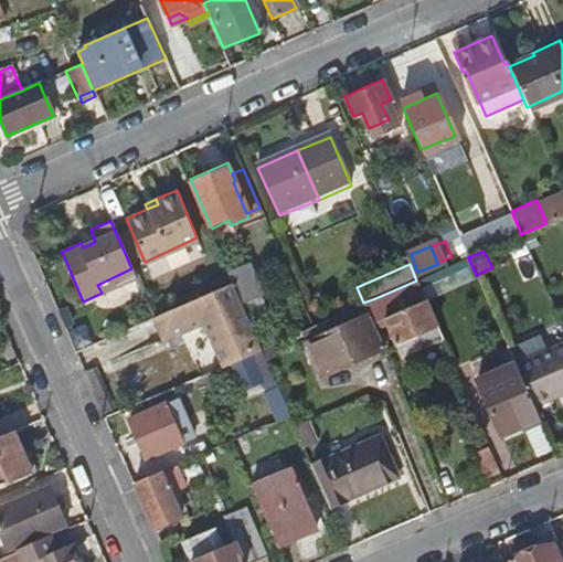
[(227,274),(232,283),(245,314),(262,306),(257,294),(261,293),(248,265),(227,274)]
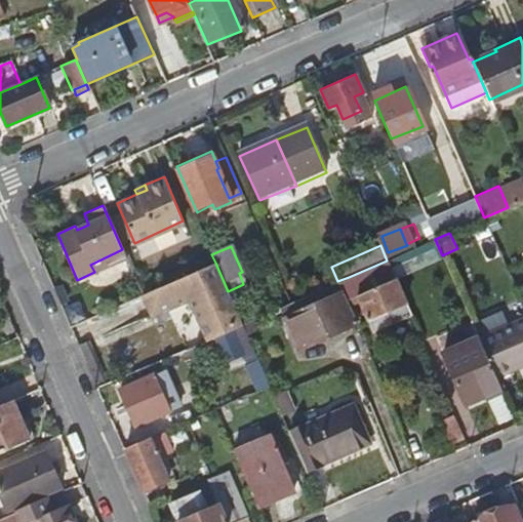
[(94,272),(126,258),(122,249),(90,265),(94,272)]
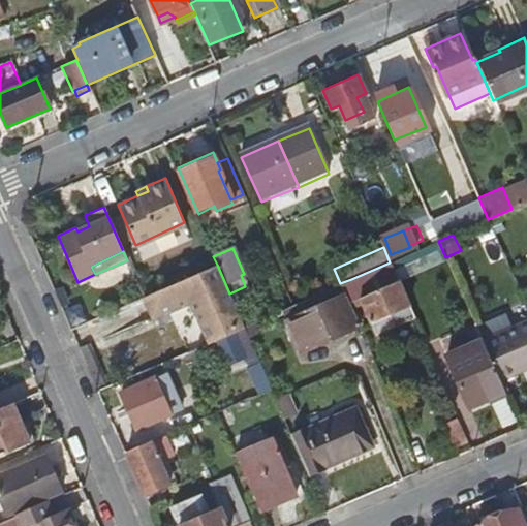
[(374,331),(412,314),(390,263),(351,279),(340,283),(345,295),(350,307),(362,302),(374,331)]
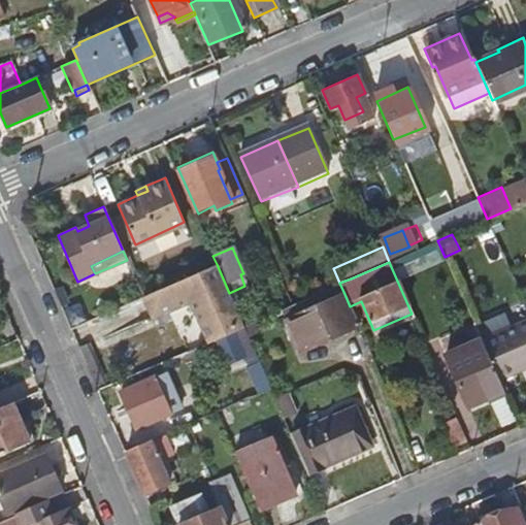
[(231,330),(242,325),(237,314),(229,293),(217,264),(142,297),(153,320),(191,303),(206,341),(231,330)]
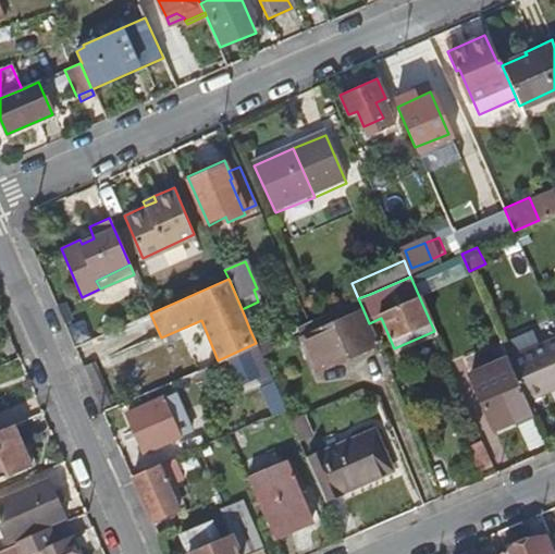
[(298,325),(303,336),(364,310),(358,298),(306,321),(298,325)]
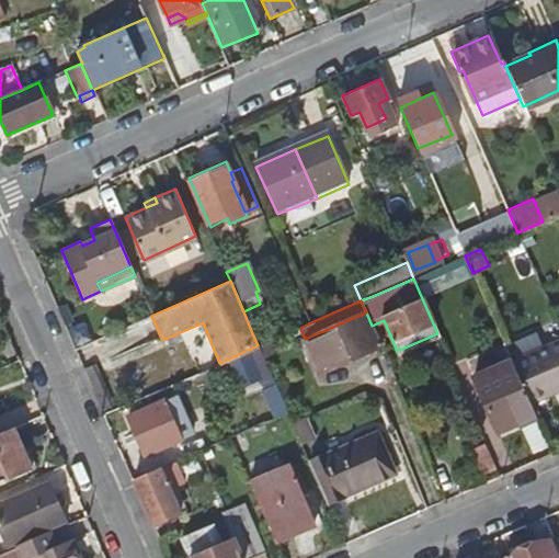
[(319,371),(380,344),(372,326),(366,312),(305,339),(319,371)]
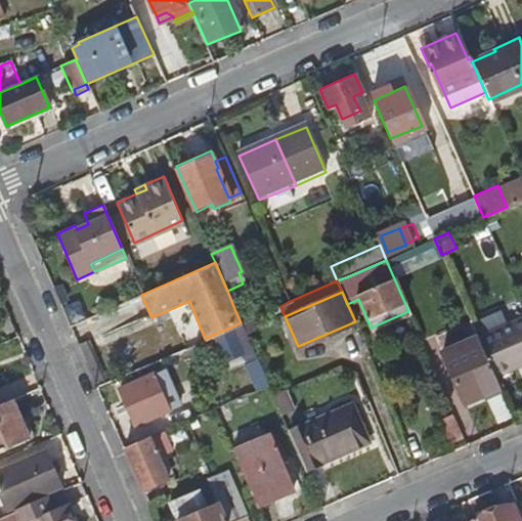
[(254,317),(241,322),(245,332),(258,327),(254,317)]
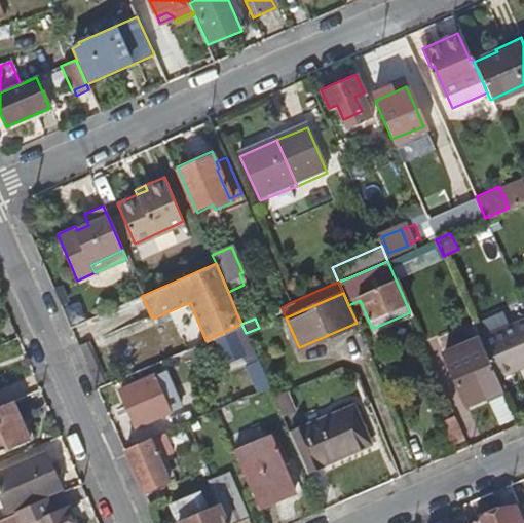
[(495,376),(523,363),(523,320),(479,339),(495,376)]
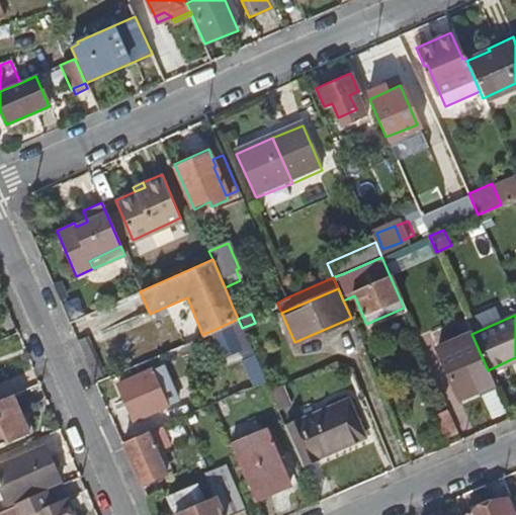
[(242,328),(238,319),(227,324),(239,352),(242,351),(245,356),(253,353),(242,328)]
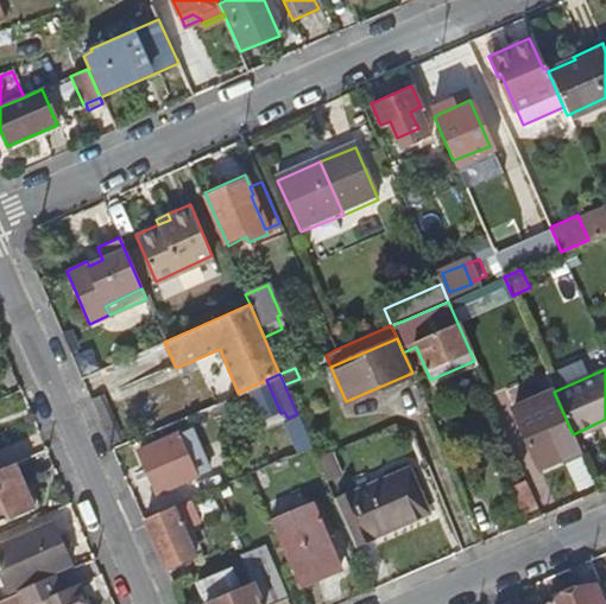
[(566,464),(582,457),(573,434),(554,392),(512,409),(537,468),(538,471),(541,470),(562,461),(565,465),(566,464)]
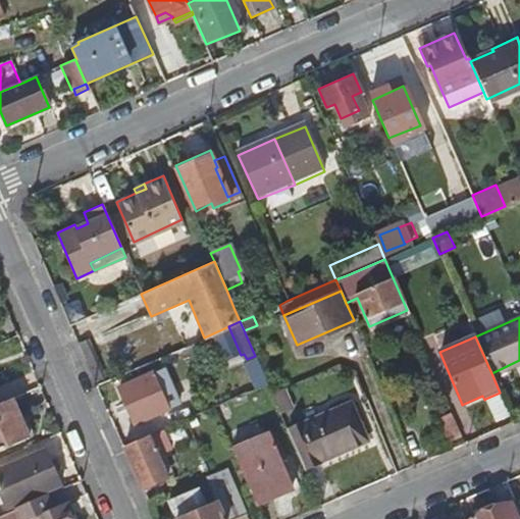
[(151,373),(117,388),(132,422),(165,408),(160,396),(174,390),(164,367),(151,373)]
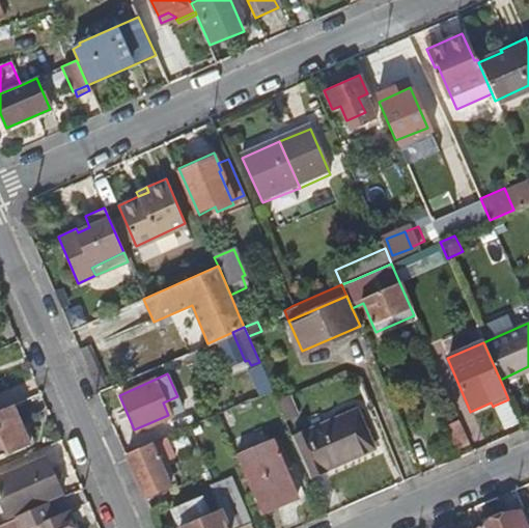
[(288,394),(276,399),(284,419),(298,413),(288,394)]
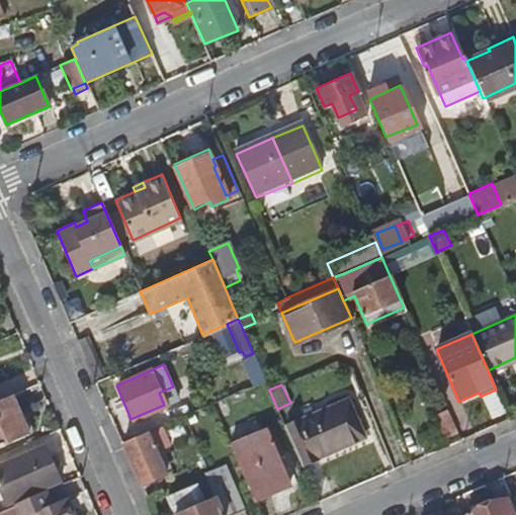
[(505,410),(496,390),(482,396),(491,416),(505,410)]
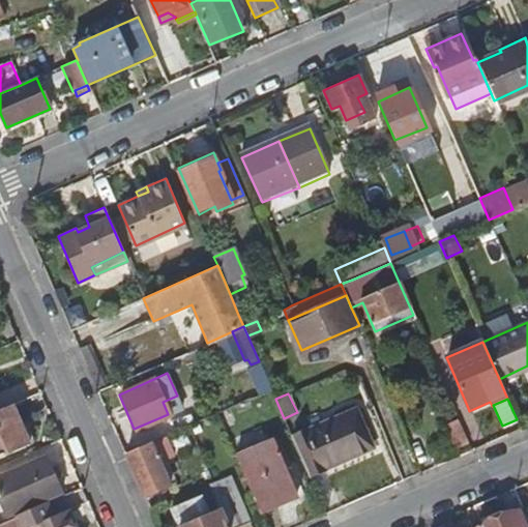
[(22,430),(10,402),(0,405),(0,452),(27,441),(31,440),(30,435),(27,428),(22,430)]
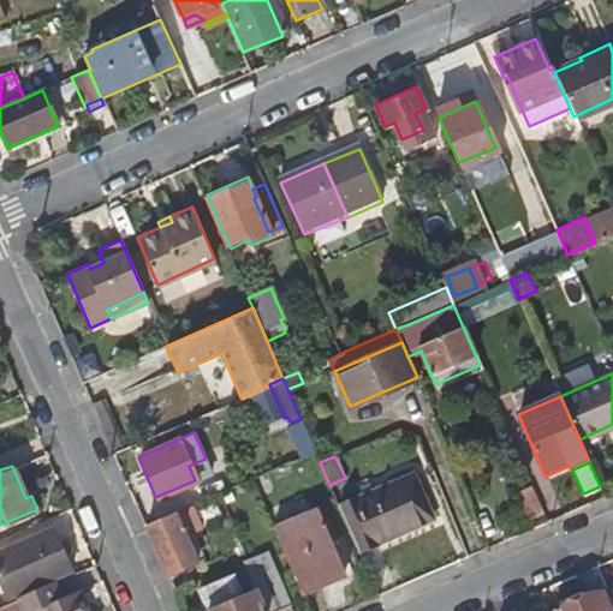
[(529,479),(531,483),(543,510),(543,511),(559,503),(547,475),(545,477),(543,473),(529,479)]
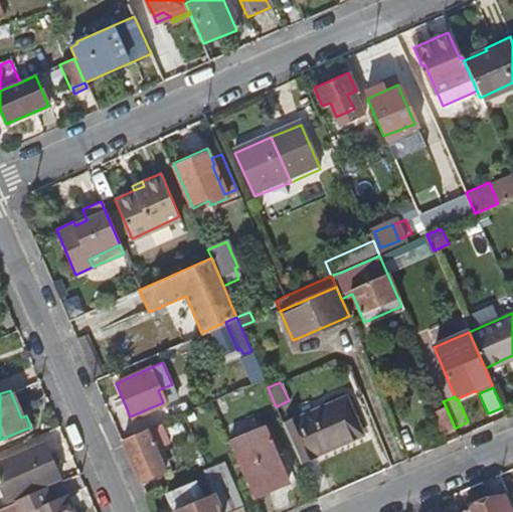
[(284,424),(299,460),(358,435),(344,399),(284,424)]
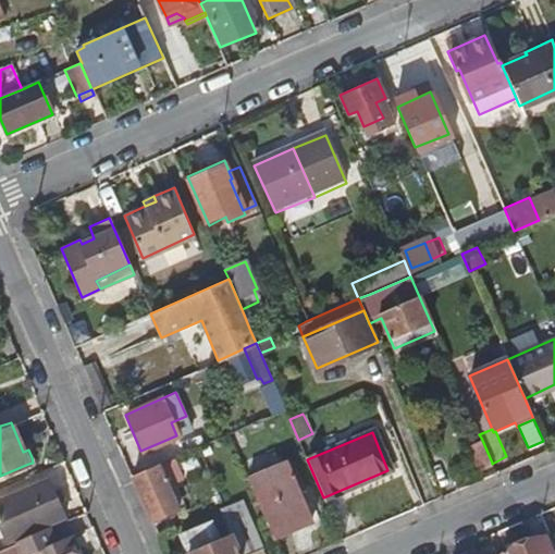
[(492,463),(481,438),(467,444),(478,469),(492,463)]
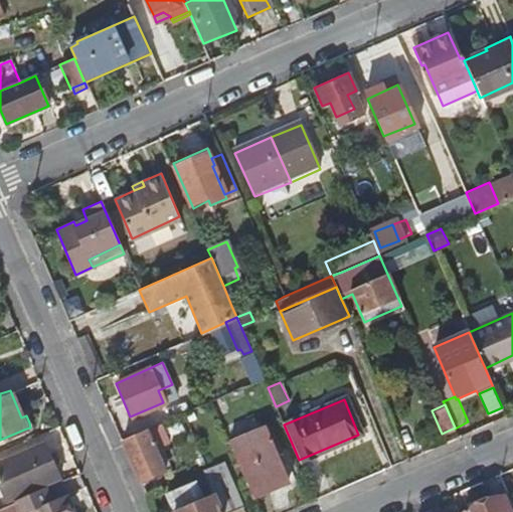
[(191,409),(185,412),(188,421),(195,417),(191,409)]
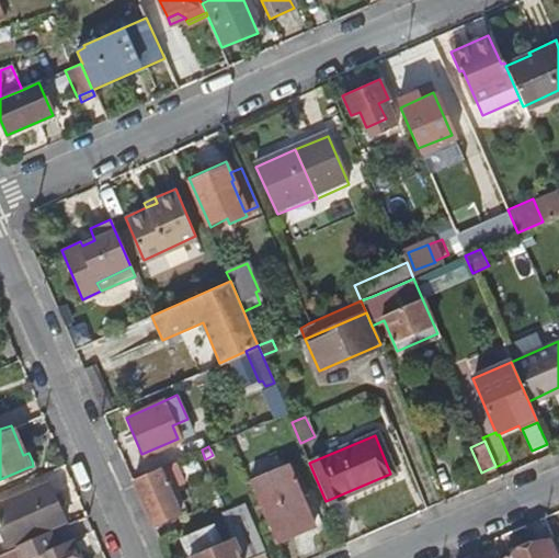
[(172,462),(133,479),(151,524),(179,513),(168,489),(180,484),(172,462)]
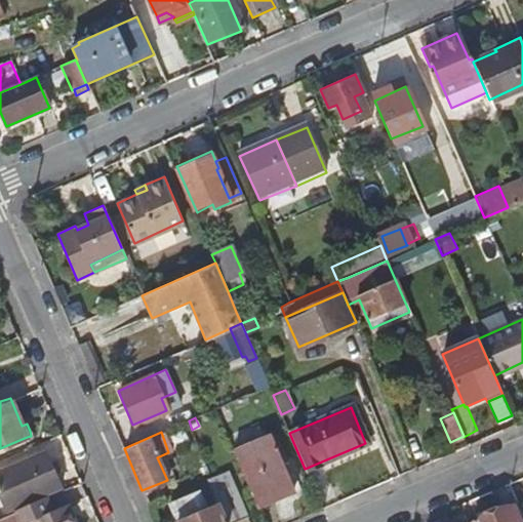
[(234,452),(256,504),(277,495),(294,487),(273,436),(234,452)]
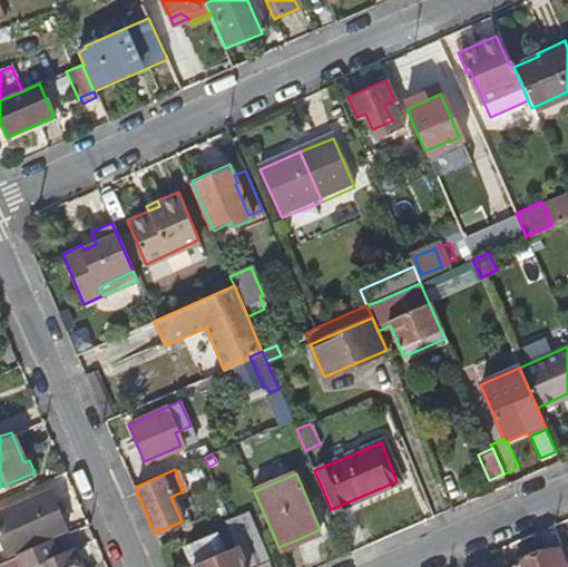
[(0,555),(1,558),(13,553),(16,551),(49,537),(64,530),(46,489),(0,509),(0,555)]
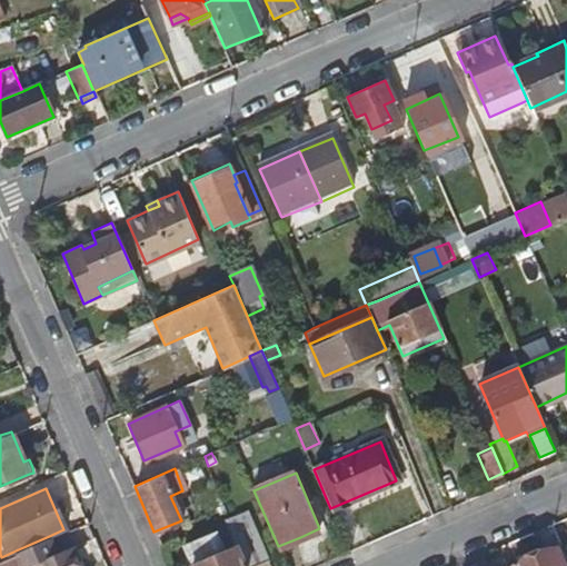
[(225,523),(230,536),(252,525),(247,512),(225,523)]
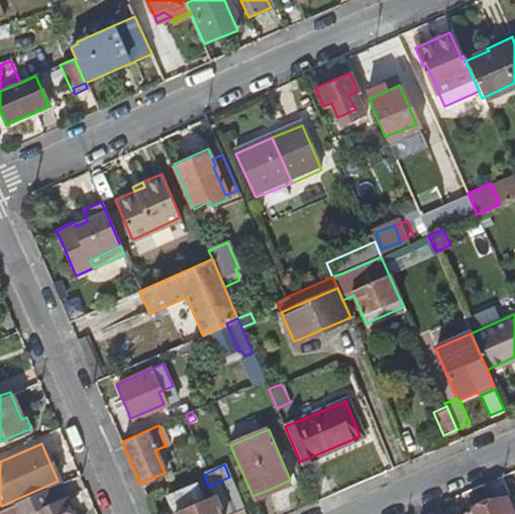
[(229,477),(209,487),(214,499),(206,503),(197,484),(167,497),(173,513),(231,513),(244,509),(229,477)]
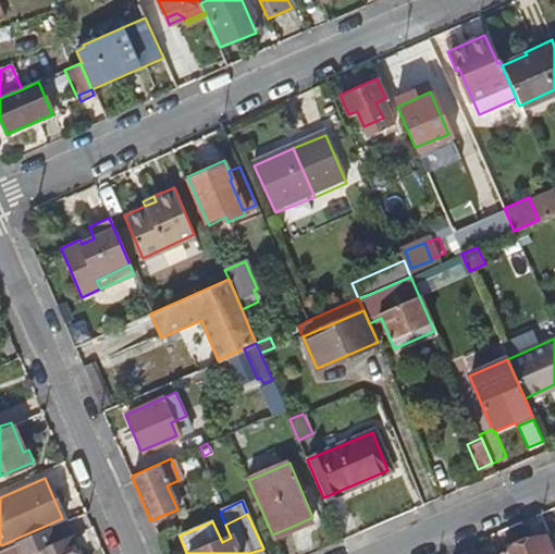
[(54,540),(48,525),(15,539),(21,553),(28,553),(35,552),(35,553),(81,553),(72,532),(54,540)]
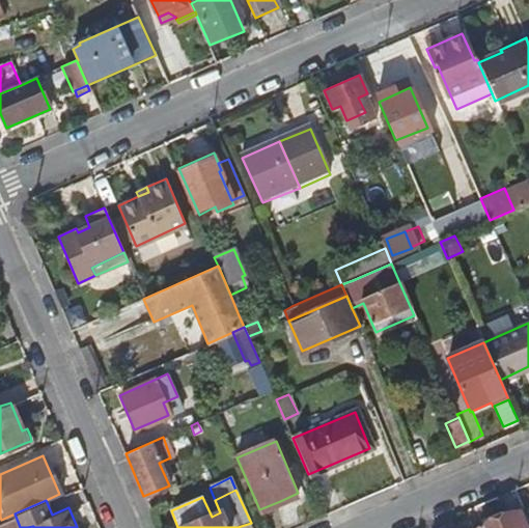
[(480,527),(527,527),(520,509),(480,527)]
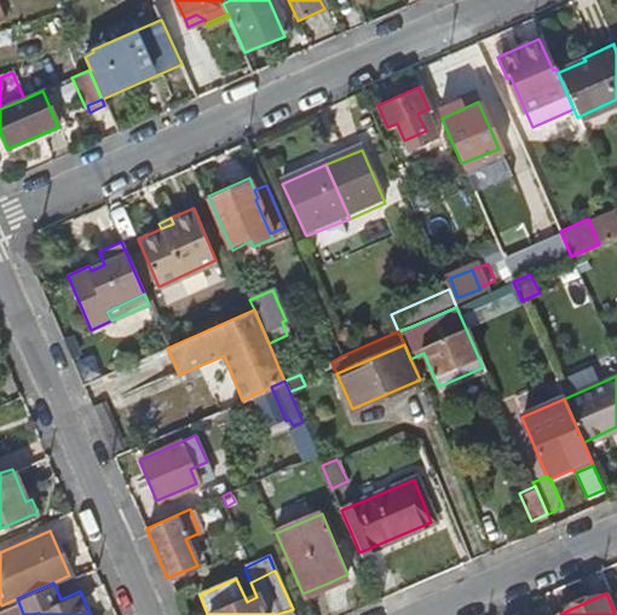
[(1,605),(0,605),(0,614),(21,614),(15,599),(1,605)]
